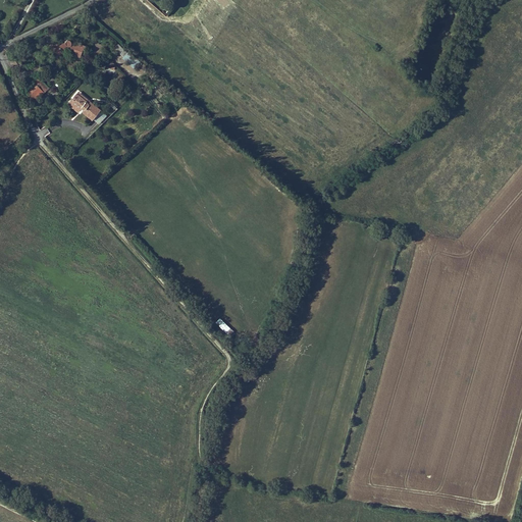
[(82,52),(83,52),(85,46),(72,42),(72,43),(71,43),(71,42),(71,41),(70,40),(69,39),(67,39),(66,40),(65,41),(65,42),(65,43),(60,45),(59,43),(53,46),(54,49),(50,51),(51,51),(53,56),(57,54),(57,55),(67,50),(67,49),(69,48),(70,48),(69,53),(74,55),(74,54),(80,56),(82,52)]
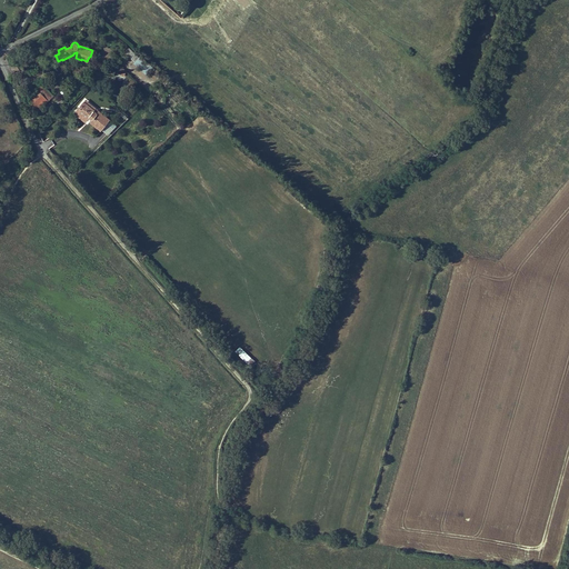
[(129,47),(123,51),(140,67),(145,62),(129,47)]
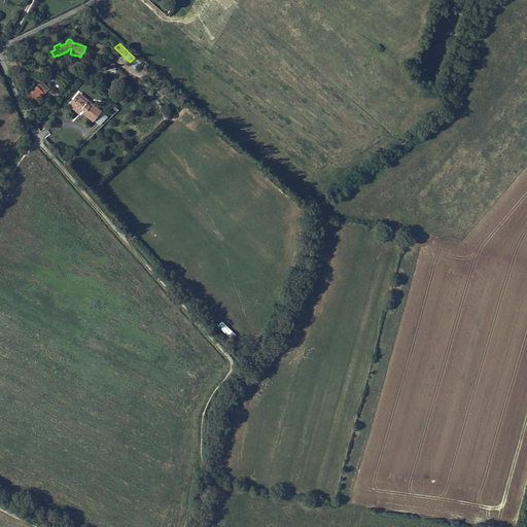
[(135,56),(129,64),(138,70),(144,62),(135,56)]
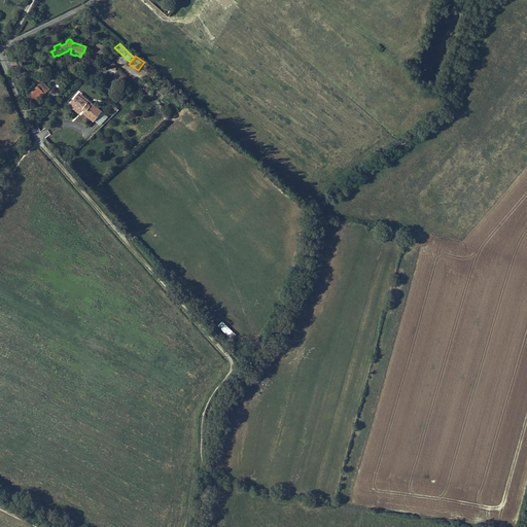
[(110,62),(108,67),(114,70),(117,65),(110,62)]
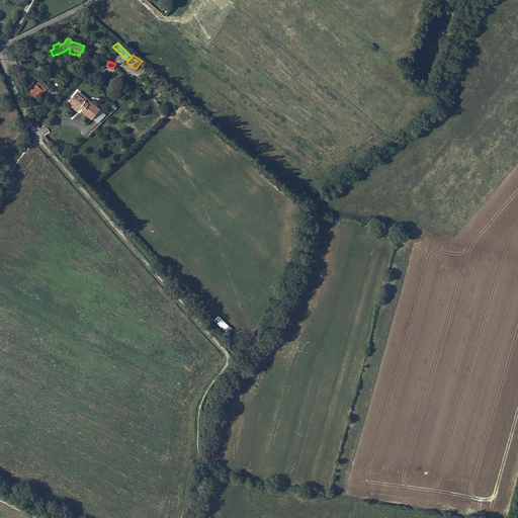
[(49,87),(41,79),(26,93),(33,101),(49,87)]
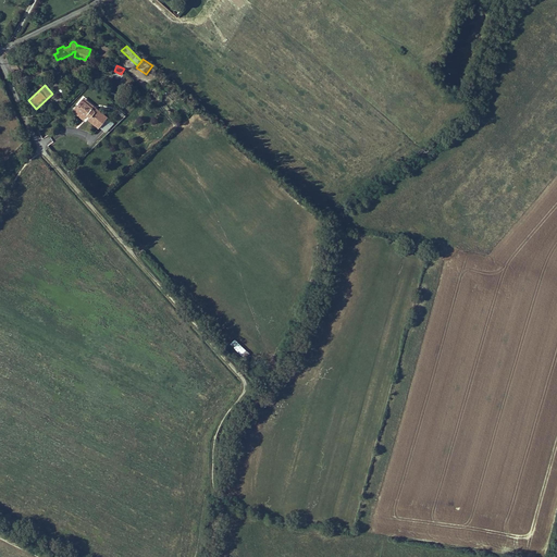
[(84,98),(83,99),(93,108),(94,106),(84,98)]
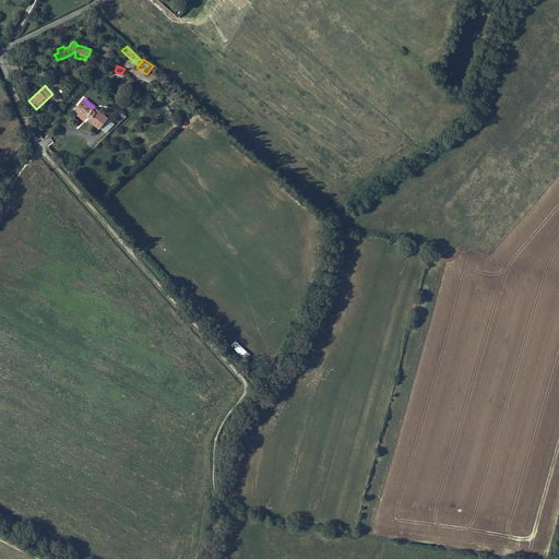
[(88,119),(98,127),(107,117),(97,109),(95,111),(92,109),(93,108),(83,99),(78,106),(80,107),(76,110),(85,118),(87,115),(91,117),(88,119)]
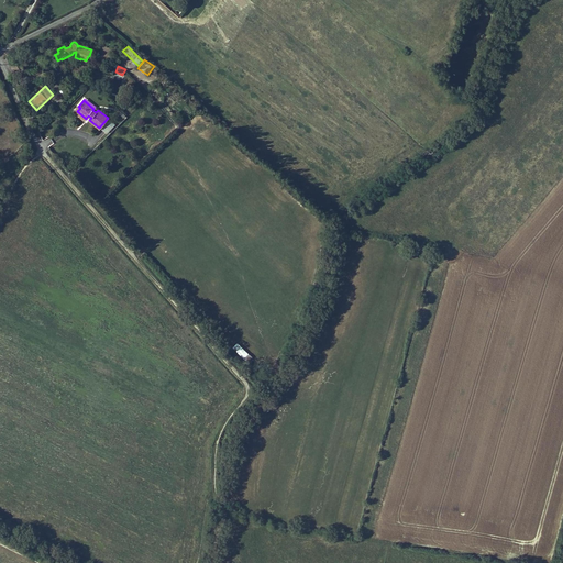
[(85,120),(86,119),(77,111),(80,108),(78,107),(74,112),(85,120)]
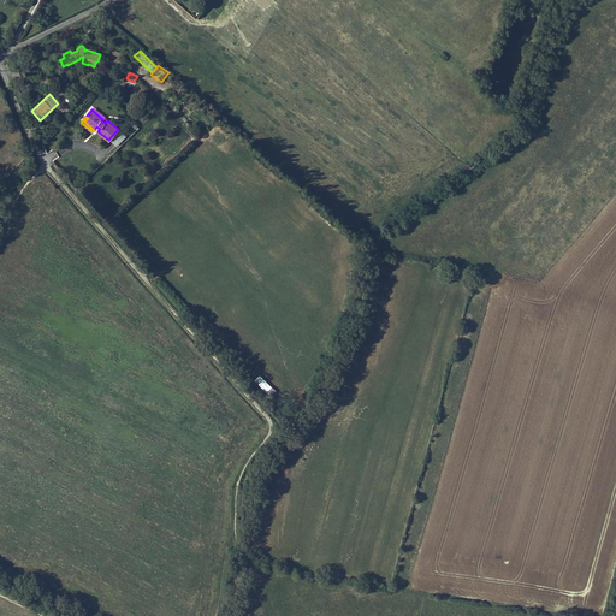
[(267,392),(272,386),(260,374),(254,380),(267,392)]
